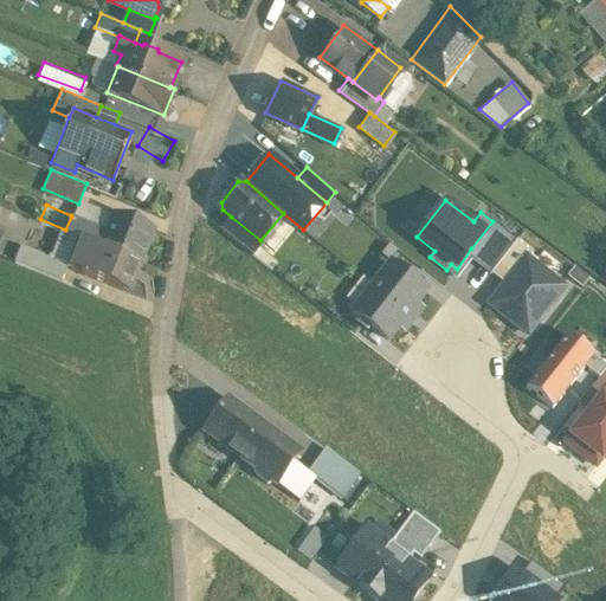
[(154,227),(114,212),(107,231),(101,245),(135,258),(140,260),(154,227)]
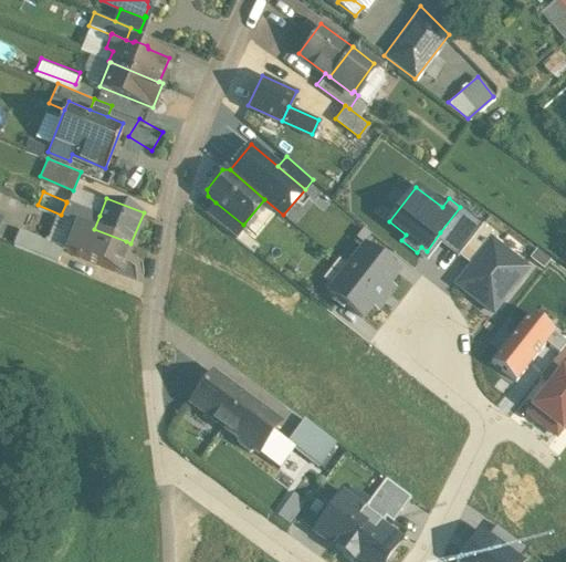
[(100,216),(66,203),(61,215),(79,222),(94,229),(100,216)]
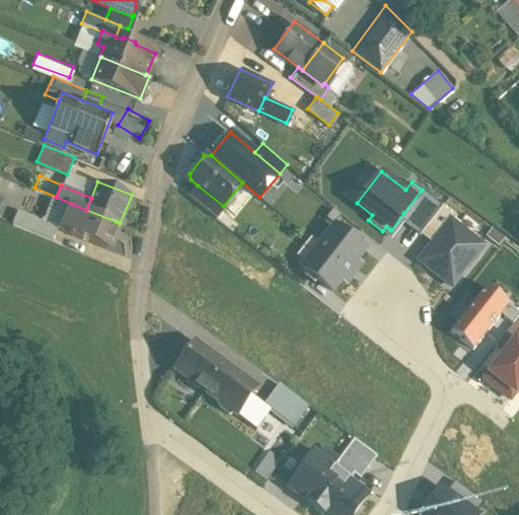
[(223,206),(198,186),(190,196),(215,216),(223,206)]
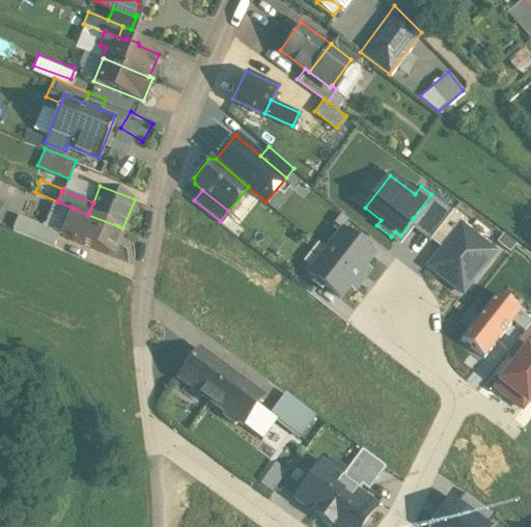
[(452,210),(431,194),(413,218),(434,233),(452,210)]
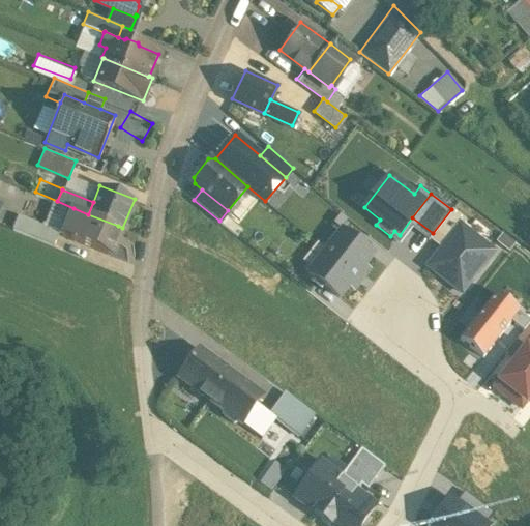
[(88,214),(74,208),(63,233),(108,252),(118,226),(88,214)]
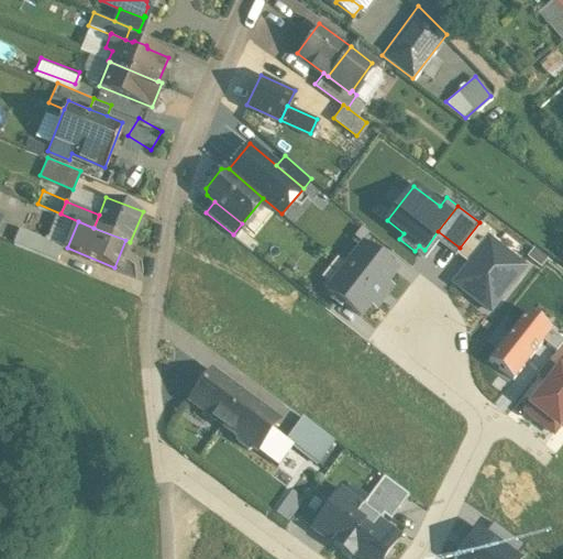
[(481,221),(456,252),(470,263),(488,238),(489,239),(495,232),(481,221)]
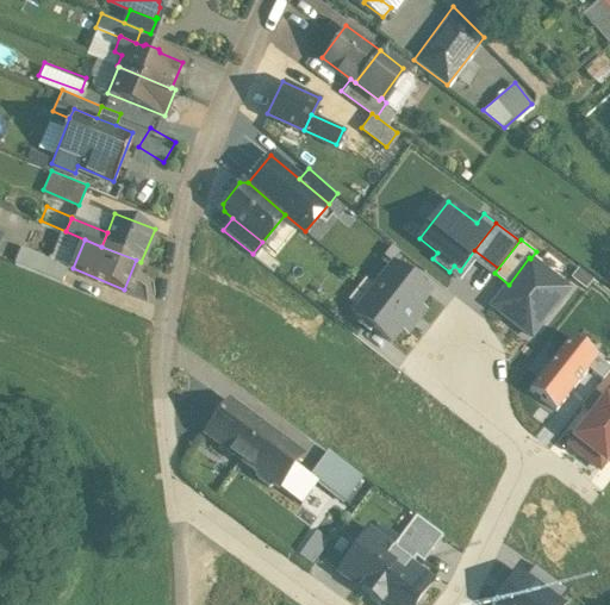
[(68,263),(20,244),(14,260),(61,279),(68,263)]
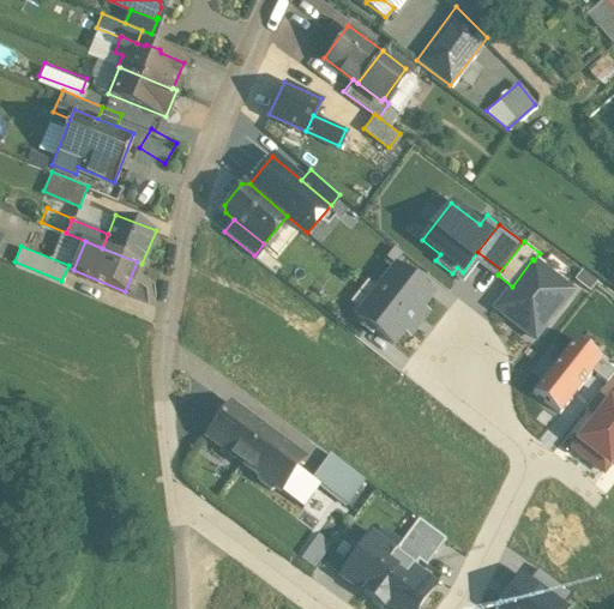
[(534,260),(533,259),(512,287),(497,306),(535,336),(571,289),(534,260)]
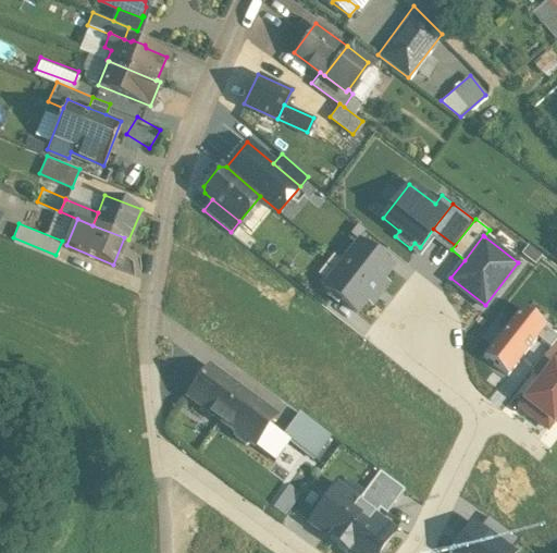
[(359,241),(324,284),(357,310),(366,298),(371,303),(387,282),(382,279),(392,266),(359,241)]
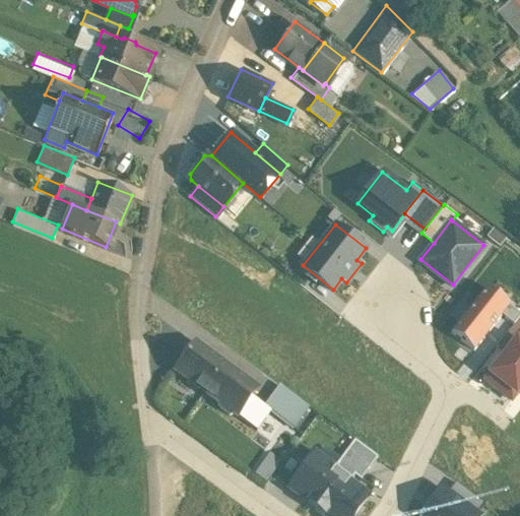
[(506,236),(494,227),(486,235),(499,245),(506,236)]
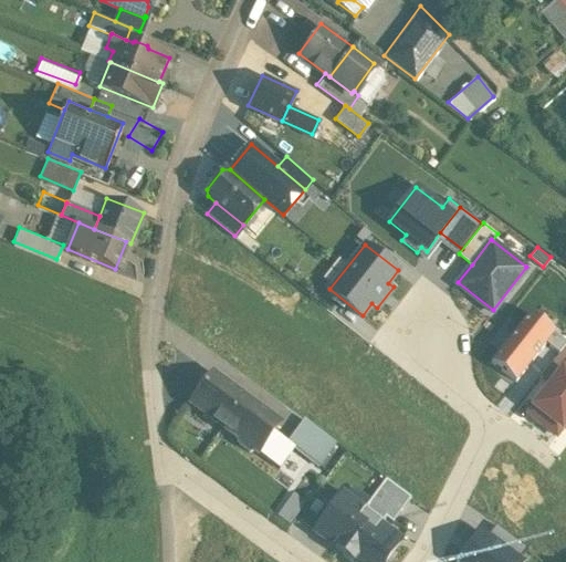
[(491,361),(515,380),(546,341),(554,331),(530,312),(491,361)]
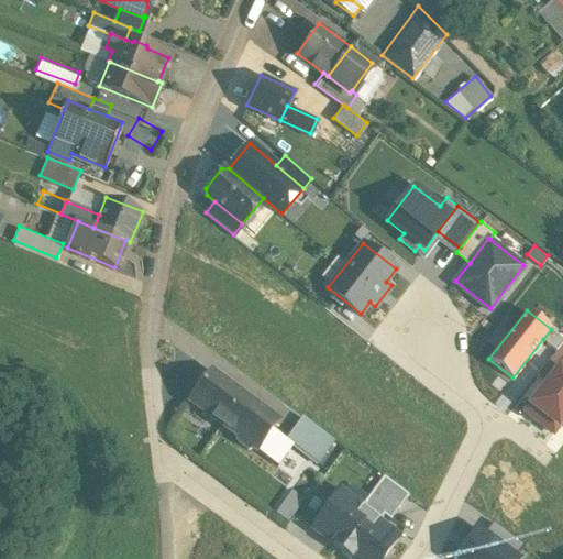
[(562,338),(551,329),(543,339),(555,349),(561,342),(562,339),(562,338)]
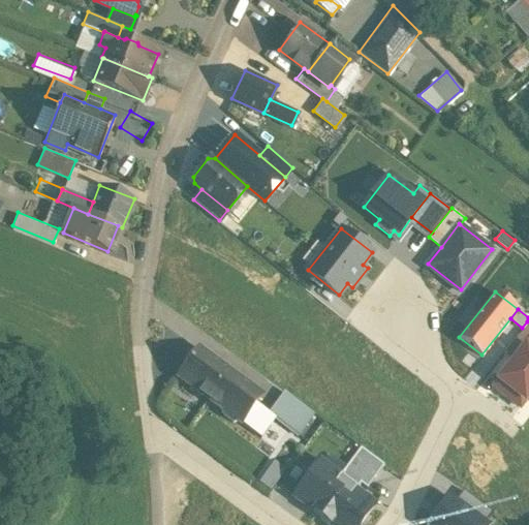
[(505,350),(515,358),(528,339),(528,322),(527,321),(522,328),(505,350)]
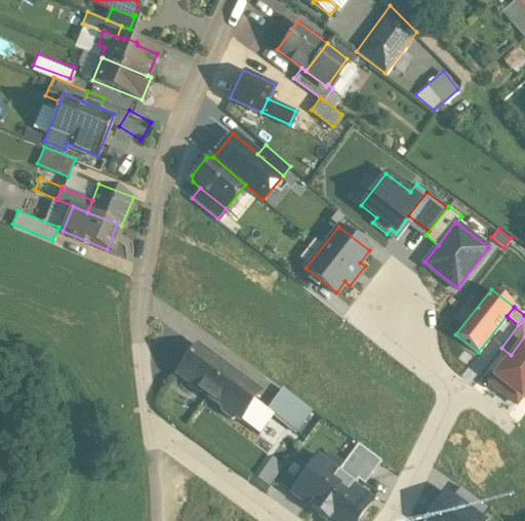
[(516,401),(524,390),(524,336),(511,355),(490,382),(516,401)]
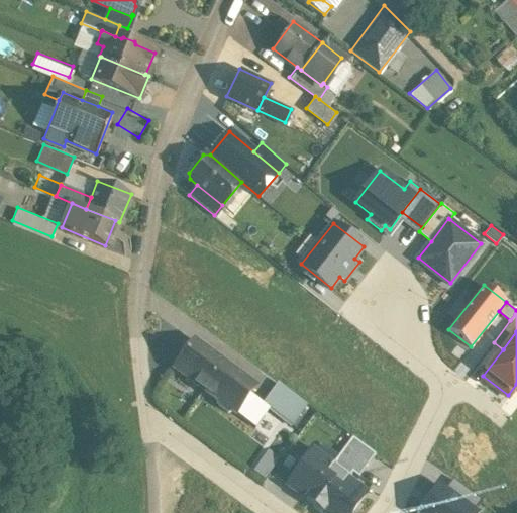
[(222,358),(193,337),(174,365),(202,386),(222,358)]
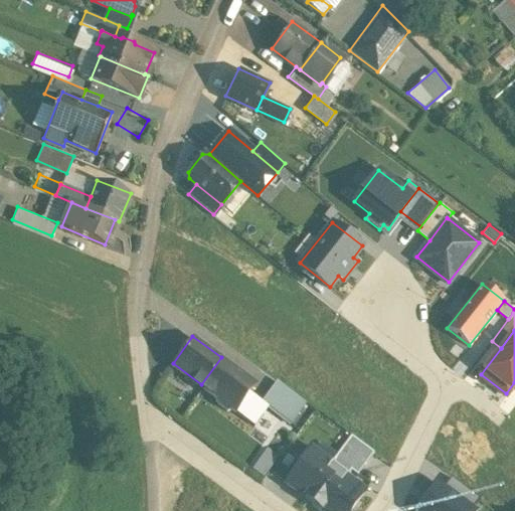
[(253,380),(221,357),(201,384),(215,394),(216,401),(224,406),(230,405),(233,407),(246,389),(253,380)]
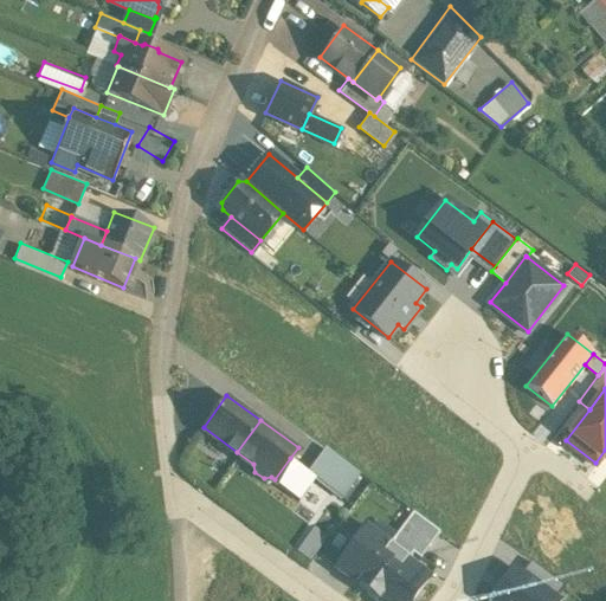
[(359,470),(324,445),(307,470),(341,495),(359,470)]
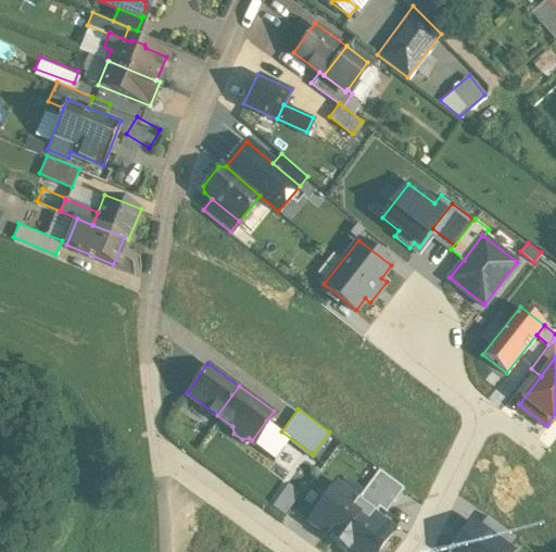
[(287,437),(266,421),(252,440),(274,455),(287,437)]
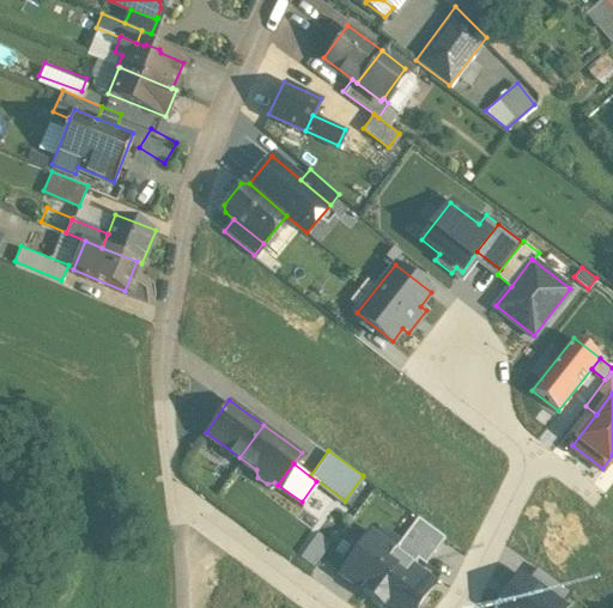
[(418,516),(408,529),(434,548),(444,535),(418,516)]
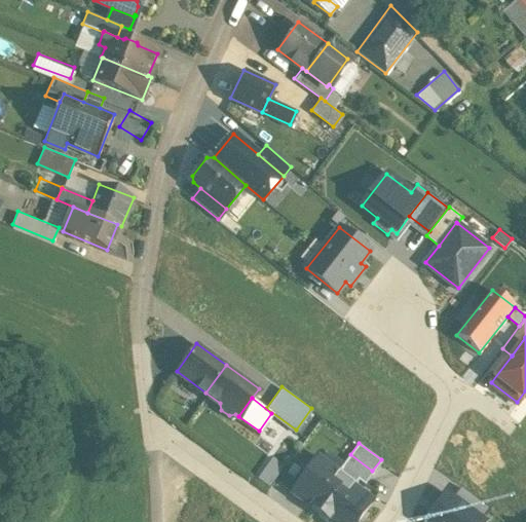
[(258,475),(269,483),(285,460),(273,452),(258,475)]
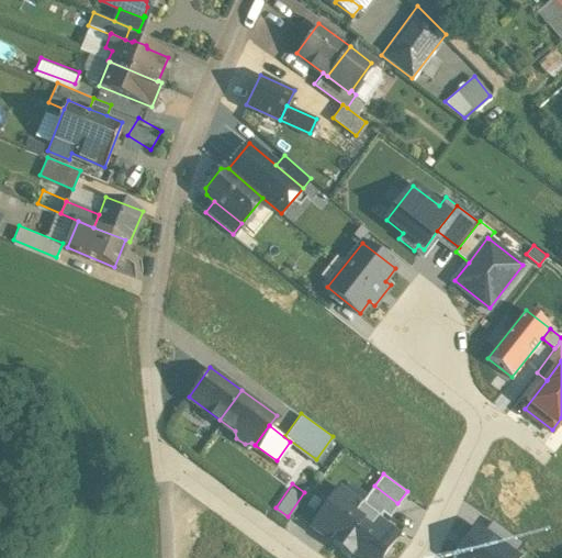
[(374,486),(366,498),(374,504),(383,511),(389,515),(397,503),(374,486)]
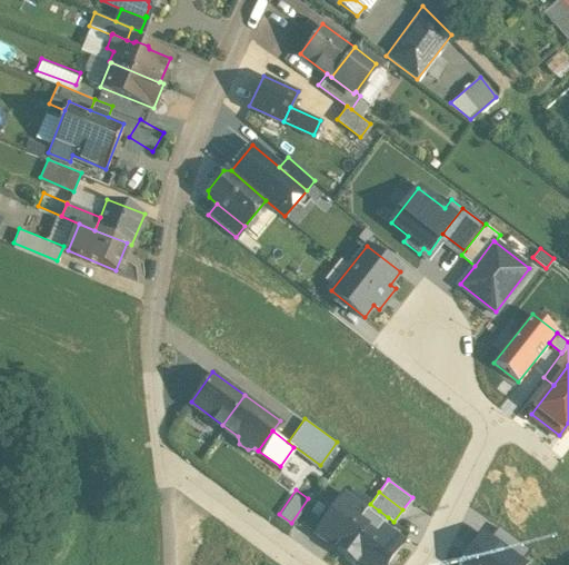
[(317,532),(348,554),(379,511),(370,504),(366,511),(345,495),(317,532)]
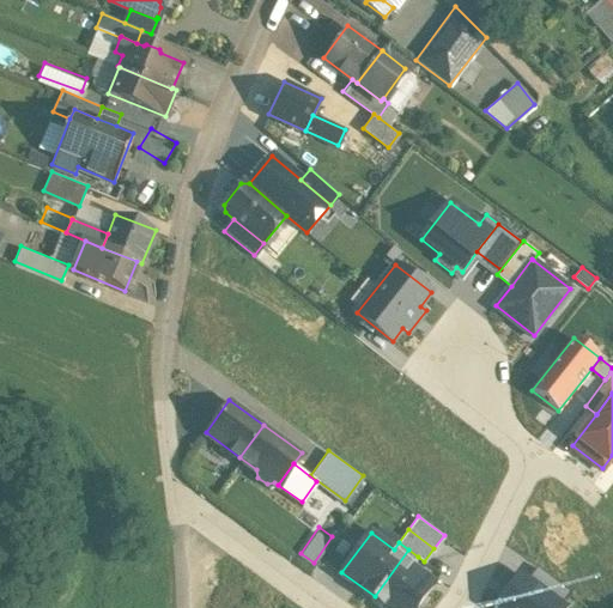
[(408,549),(375,596),(372,599),(384,607),(414,607),(434,583),(411,566),(418,557),(408,549)]
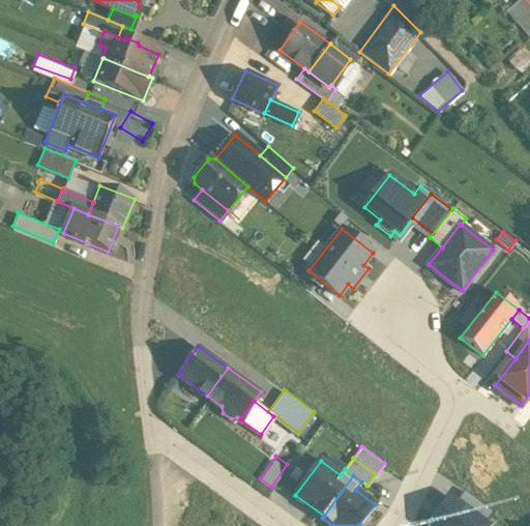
[(494,510),(465,489),(457,499),(486,520),(494,510)]
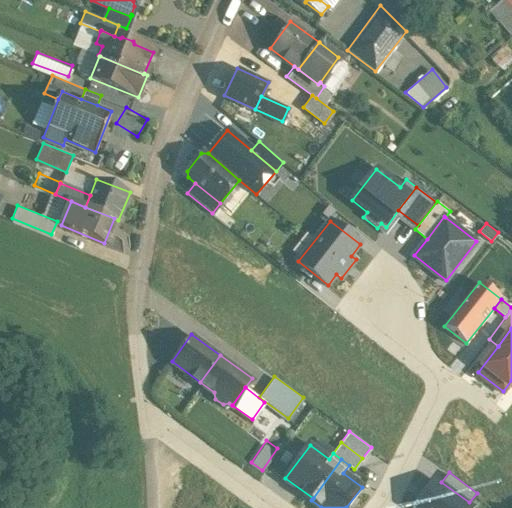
[(473,507),(475,506),(469,502),(441,482),(434,477),(411,507),(473,507)]
